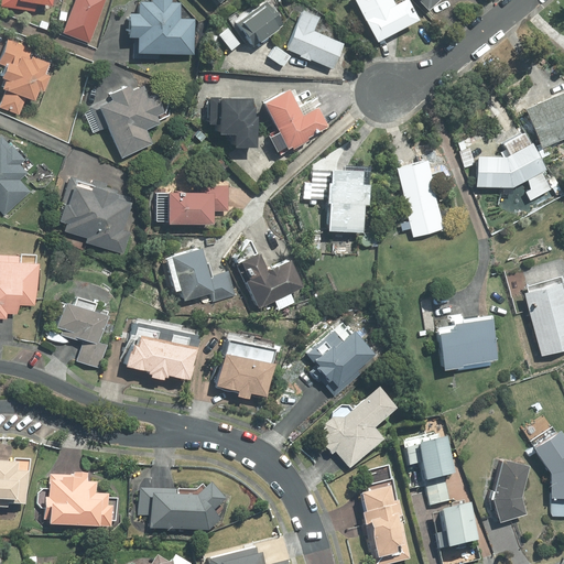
[(2,0),(1,6),(35,11),(36,3),(53,6),(53,0),(2,0)]
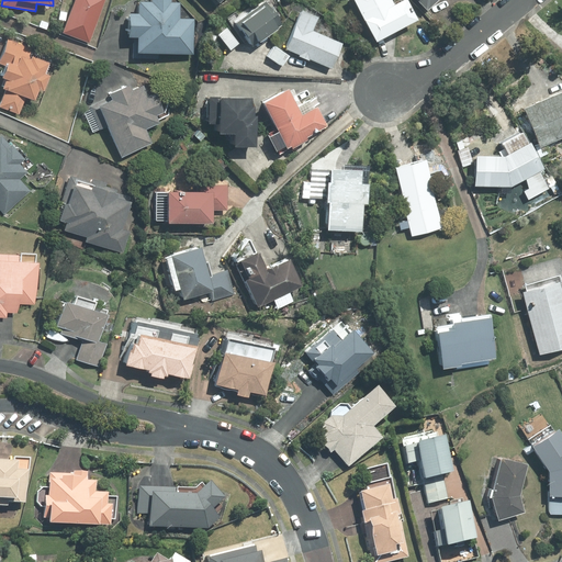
[(104,0),(75,0),(64,33),(89,43),(104,0)]
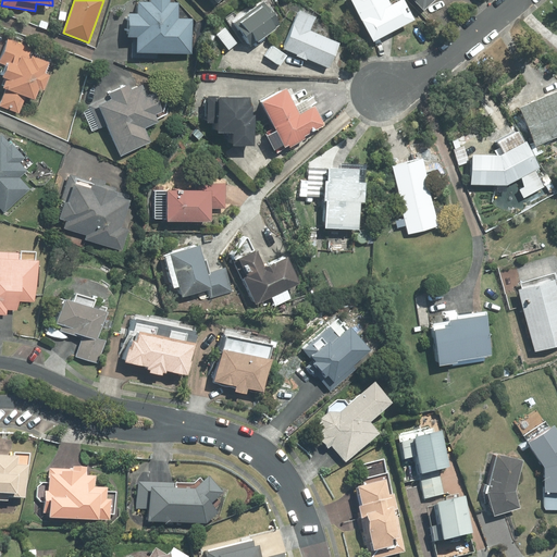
[(133,37),(133,57),(158,58),(158,52),(192,53),(192,20),(178,20),(178,3),(170,3),(170,0),(149,0),(150,2),(138,1),(138,14),(130,14),(130,37),(133,37)]
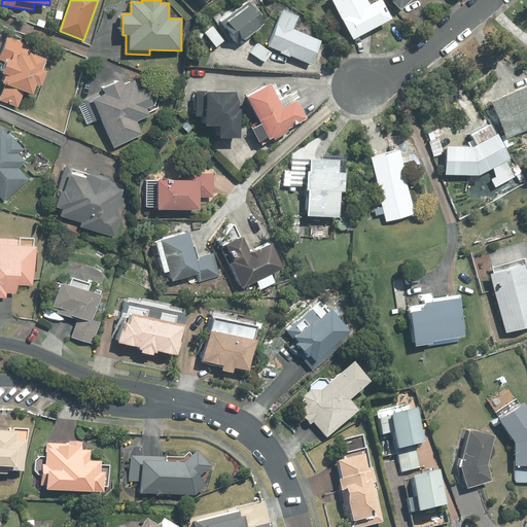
[(233,36),(238,42),(265,24),(247,0),(244,0),(223,14),(221,11),(213,16),(229,38),(233,36)]
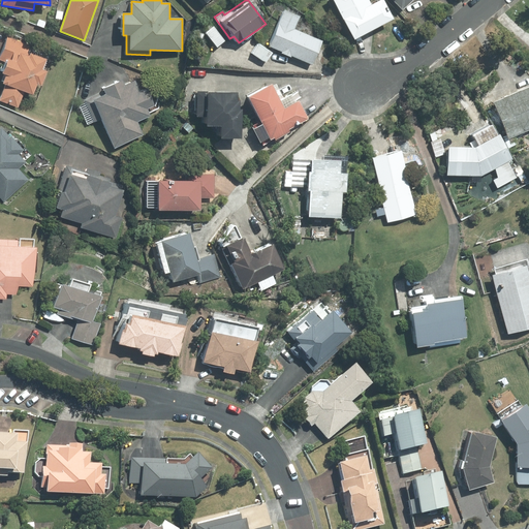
[(368,0),(335,0),(355,38),(394,19),(383,0),(382,0),(371,6),(368,0)]
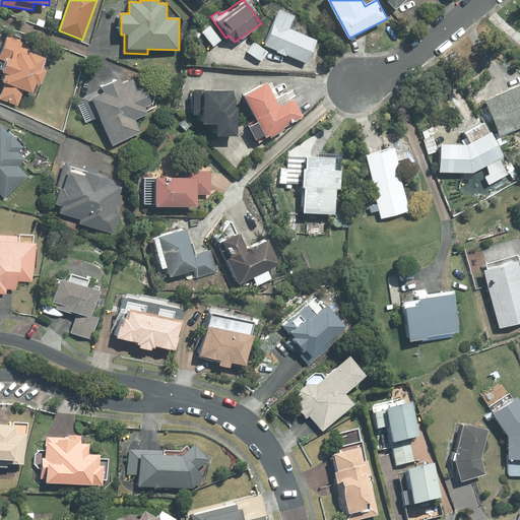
[(386,0),(396,10),(406,0),(386,0)]
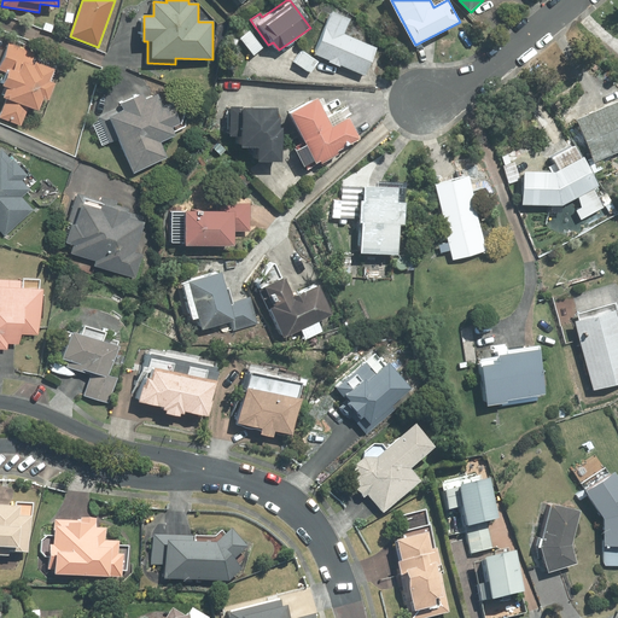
[(333,12),(316,53),(365,75),(377,48),(344,34),(351,19),(333,12)]
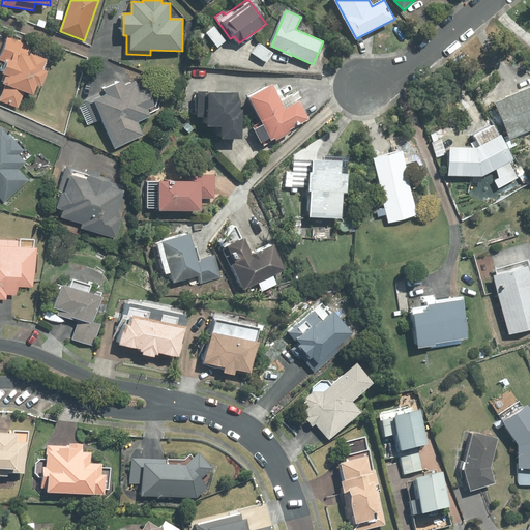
[(214,27),(206,33),(217,48),(226,41),(214,27)]
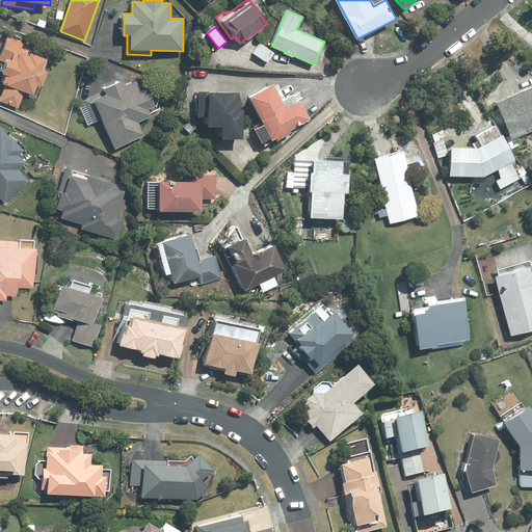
[(31,46),(8,36),(0,56),(0,60),(3,62),(0,70),(0,73),(4,75),(2,81),(4,82),(3,84),(6,85),(0,100),(0,101),(19,109),(25,92),(33,96),(37,84),(42,86),(48,72),(43,71),(47,59),(28,53),(31,46)]
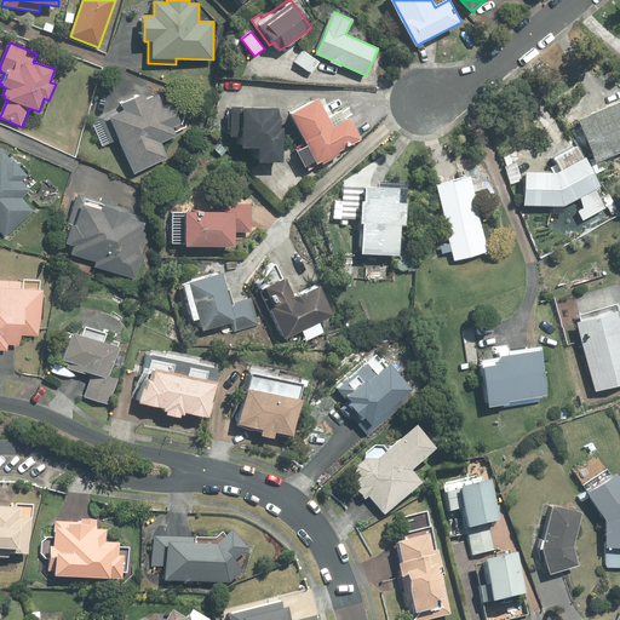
[(304,51),(297,63),(311,73),(319,62),(304,51)]
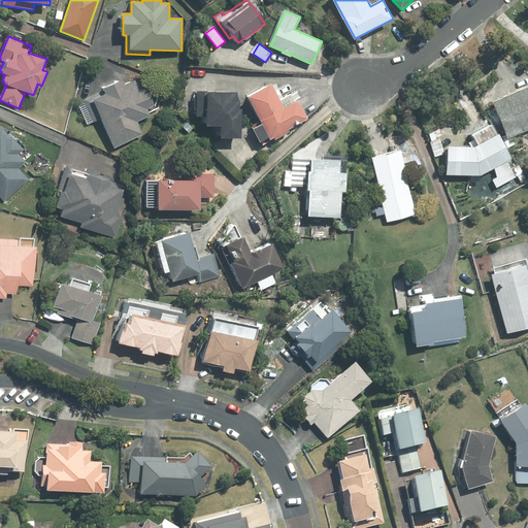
[(106,92),(86,101),(87,103),(79,106),(88,125),(102,119),(114,147),(144,134),(138,122),(151,116),(147,108),(156,105),(147,88),(139,92),(135,81),(125,86),(123,81),(105,89),(106,92)]
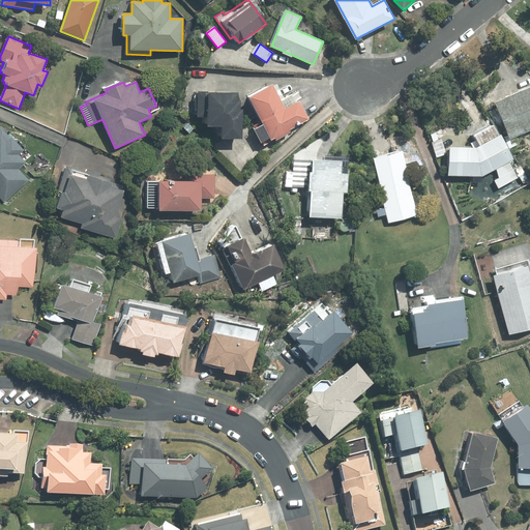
[(272,85),(249,97),(264,124),(255,129),(261,143),(270,139),(271,141),(275,139),(276,141),(292,133),(291,130),(311,120),(301,100),(298,101),(294,94),(285,98),(277,84),(273,86),(272,85)]
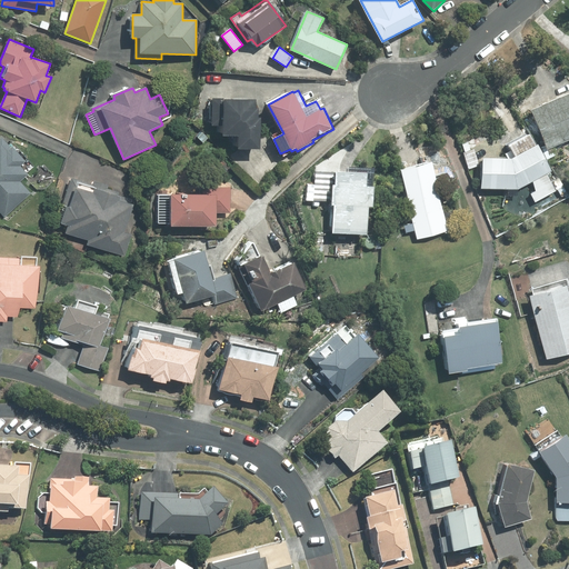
[(568,95),(531,111),(548,149),(568,140),(568,95)]
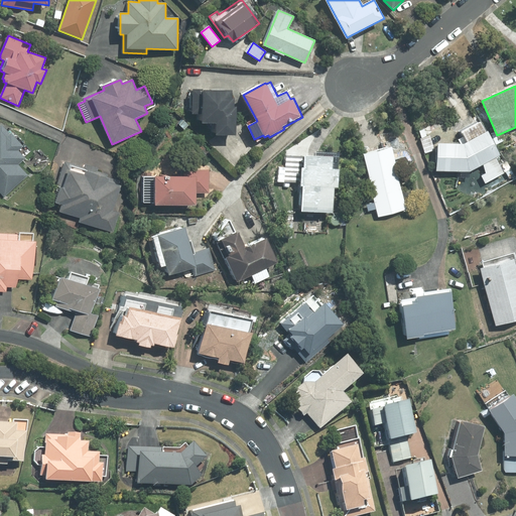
[(233,91),(204,91),(204,89),(192,89),(192,114),(202,114),(202,123),(216,123),(216,135),(236,135),(237,107),(234,107),(234,99),(233,99),(233,91)]
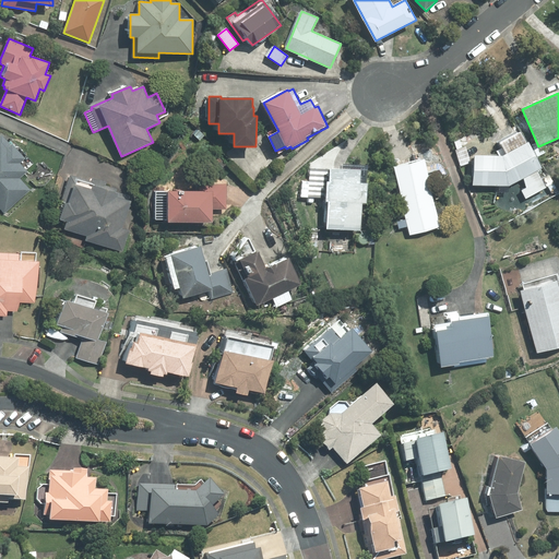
[(499,156),(475,155),(474,185),(509,186),(524,178),(526,188),(522,190),(526,198),(546,187),(537,169),(540,168),(527,142),(525,143),(520,132),(501,142),(504,147),(497,151),(499,156)]
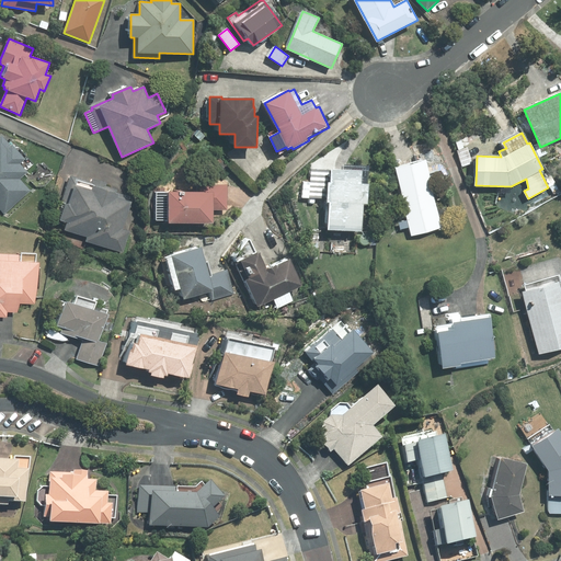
[(0,207),(4,213),(30,191),(19,180),(27,172),(20,164),(24,159),(2,135),(0,137),(0,207)]
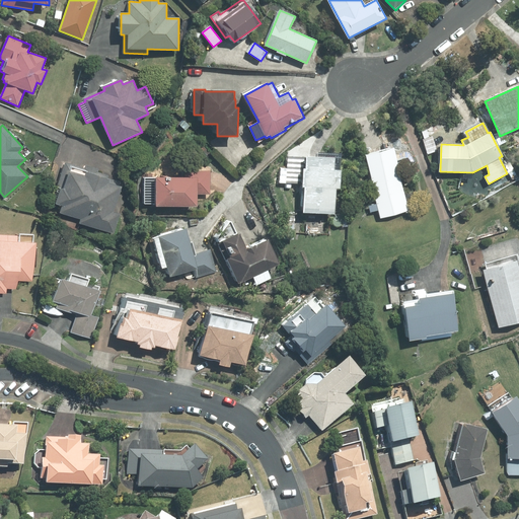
[(432,137),(424,140),(428,153),(436,151),(435,146),(432,137)]
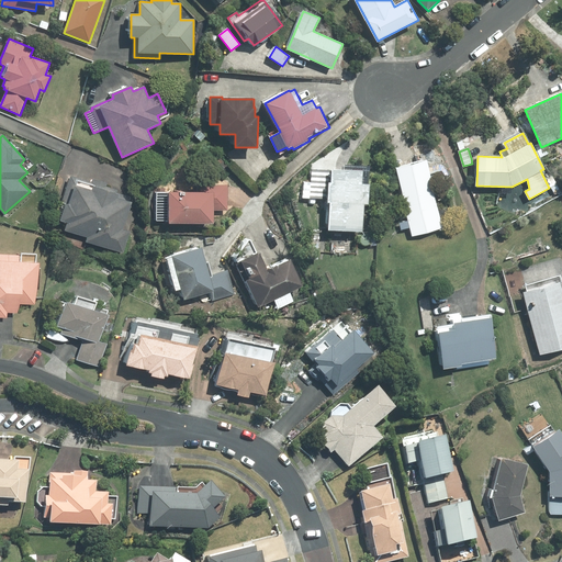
[(426,160),(396,167),(409,221),(400,223),(401,231),(412,227),(413,236),(444,228),(426,160)]
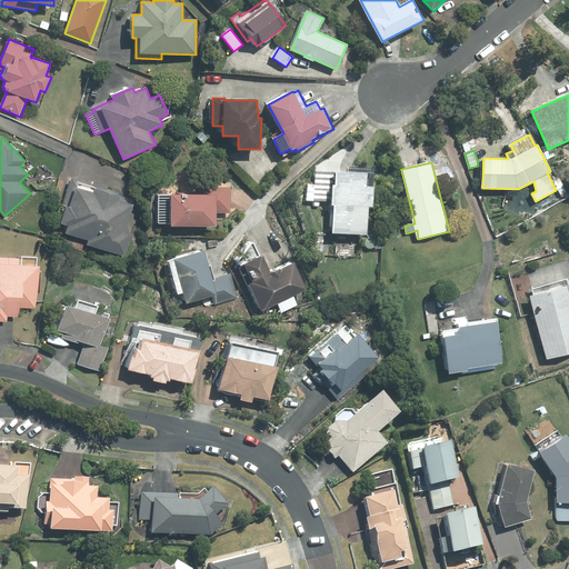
[(337,186),(333,185),(332,206),(335,206),(333,232),(367,235),(368,207),(373,207),(375,188),(373,187),(373,169),(347,168),(346,172),(337,172),(337,186)]
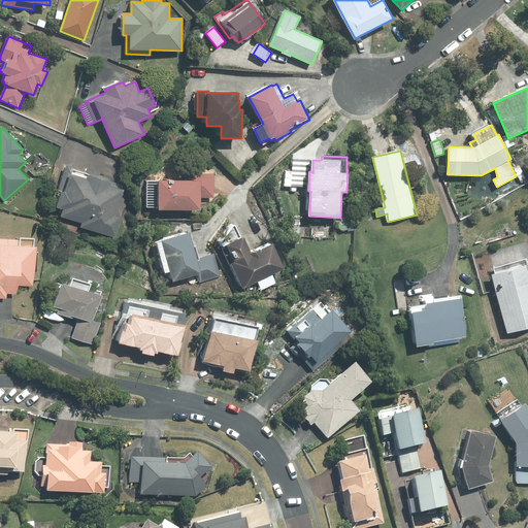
[(292,186),(306,187),(307,170),(309,170),(310,160),(293,159),(292,186)]
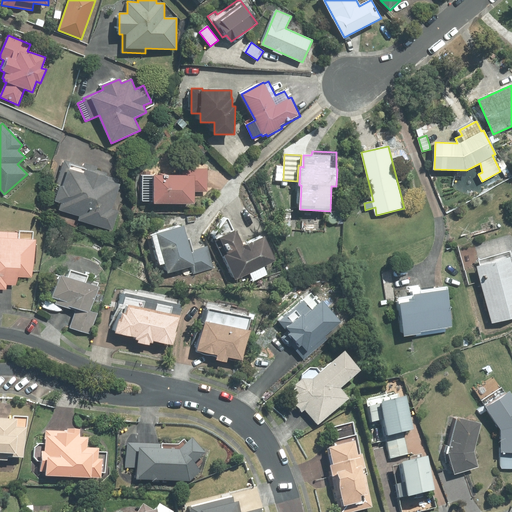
[(82,166),(64,160),(57,184),(61,185),(56,200),(63,202),(61,209),(81,216),(79,220),(111,230),(117,211),(112,210),(120,184),(118,183),(120,179),(106,175),(107,173),(97,170),(98,167),(83,162),(82,166)]
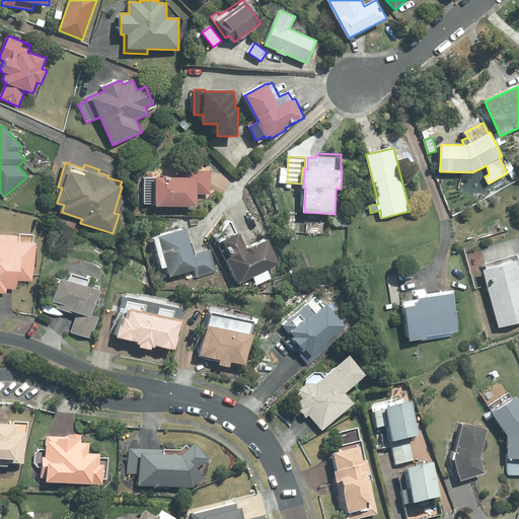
[(156,204),(156,207),(198,207),(198,195),(211,195),(211,171),(191,171),(191,177),(145,177),(145,204),(156,204)]
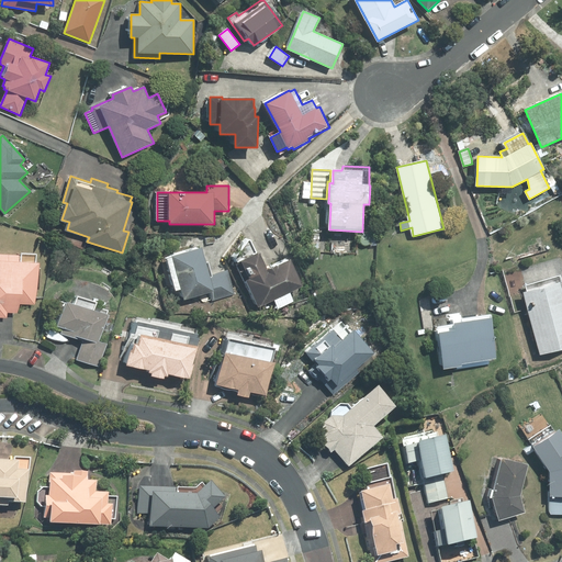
[(236,258),(258,307),(274,300),(278,307),(293,301),(289,292),(303,287),(291,260),(268,271),(259,253),(257,254),(251,242),(249,240),(248,242),(236,258)]
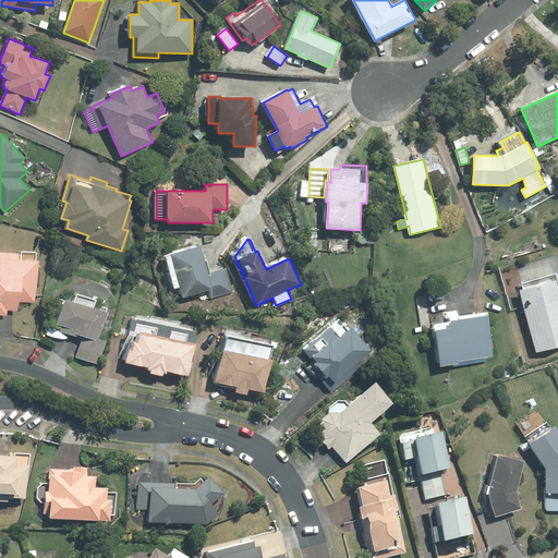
[(201,245),(165,256),(174,290),(180,288),(183,298),(209,290),(213,299),(233,292),(226,268),(210,273),(207,259),(205,261),(201,245)]
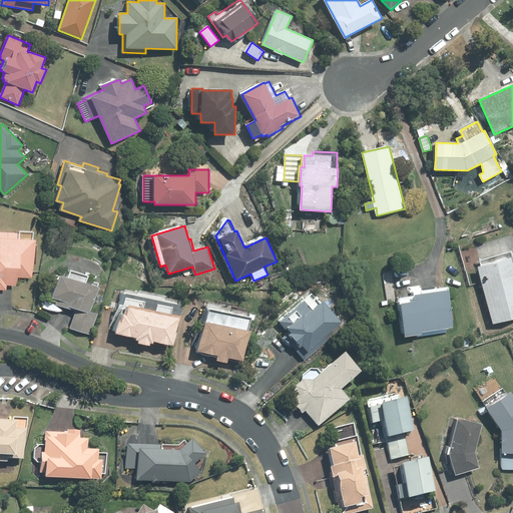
[(0,290),(7,291),(7,286),(16,286),(17,278),(32,279),(35,241),(32,241),(32,232),(20,231),(20,233),(0,231),(0,290)]
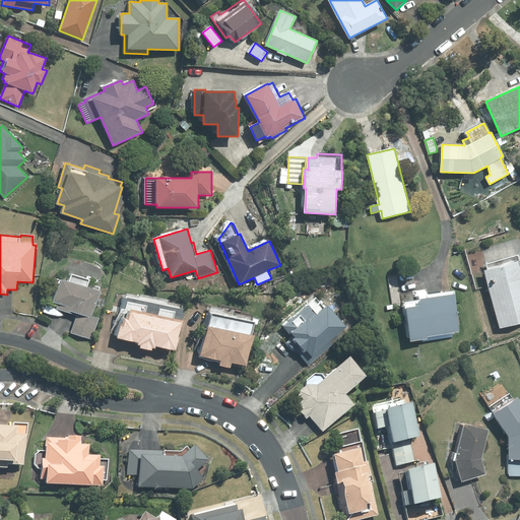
[(488,270),(484,271),(501,327),(519,321),(519,261),(518,255),(485,264),(488,270)]
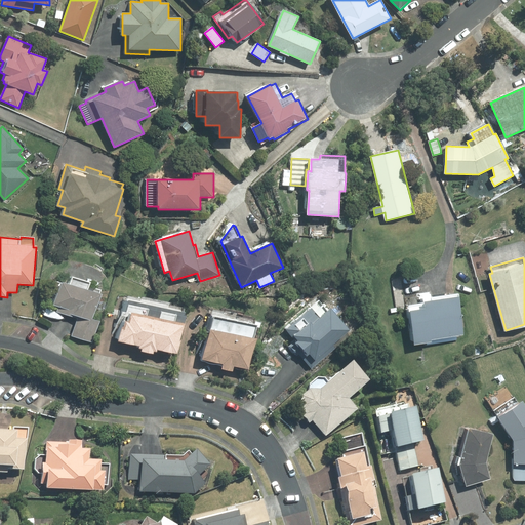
[(59,307),(57,312),(77,318),(91,323),(93,319),(102,294),(99,294),(101,290),(89,286),(90,282),(72,276),(70,284),(63,281),(54,305),(59,307)]
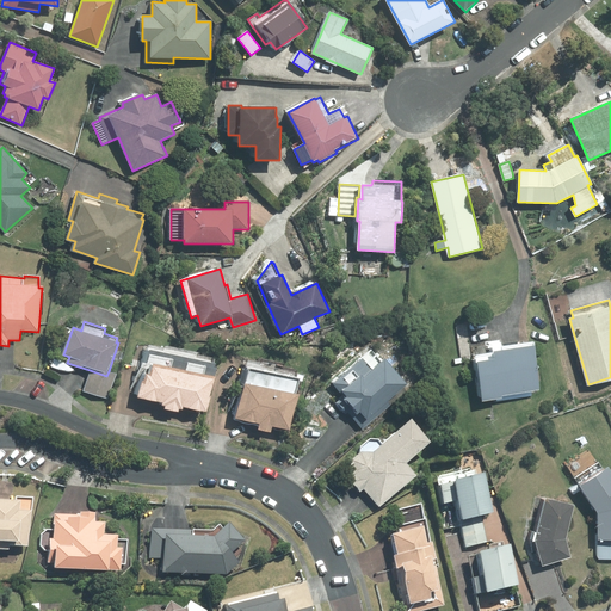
[(495,353),(475,357),(482,402),(495,400),(497,402),(534,397),(532,393),(542,392),(535,341),(503,346),(501,340),(488,343),(488,347),(494,346),(495,353)]
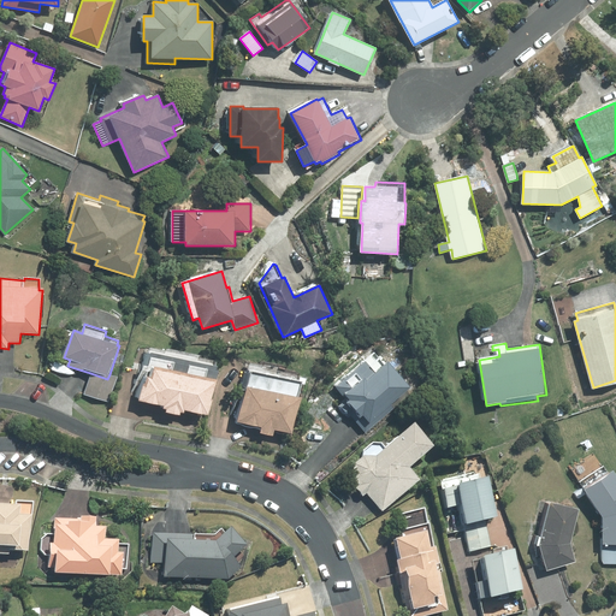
[(208,416),(219,367),(214,366),(215,361),(199,357),(200,355),(166,348),(165,350),(153,348),(141,398),(166,404),(165,408),(167,408),(166,412),(181,415),(181,413),(184,413),(185,410),(208,416)]
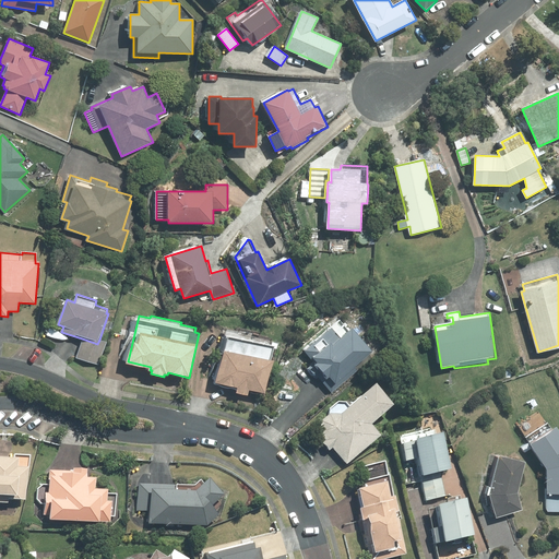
[(354,367),(371,352),(353,330),(351,332),(340,320),(305,351),(314,363),(307,369),(316,378),(317,376),(332,392),(356,370),(354,367)]
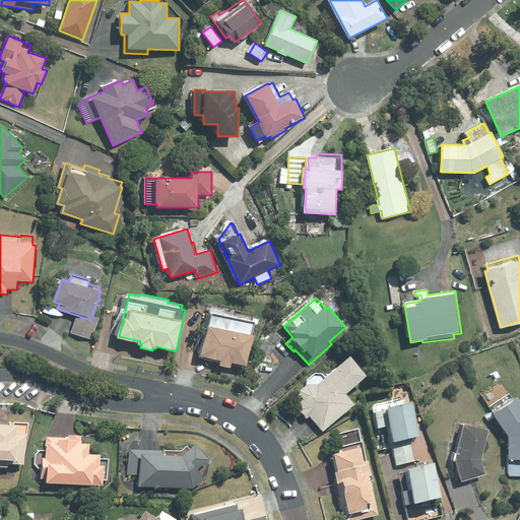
[(255,322),(212,314),(201,355),(221,361),(220,366),(231,368),(232,363),(247,367),(254,336),(252,335),(255,322)]
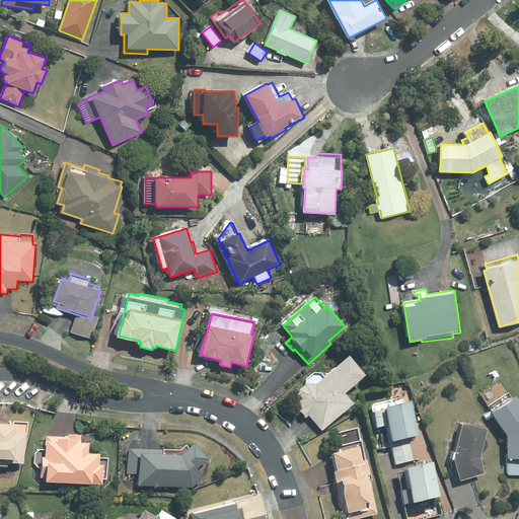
[(90,319),(76,314),(70,332),(91,340),(98,318),(92,315),(90,319)]
